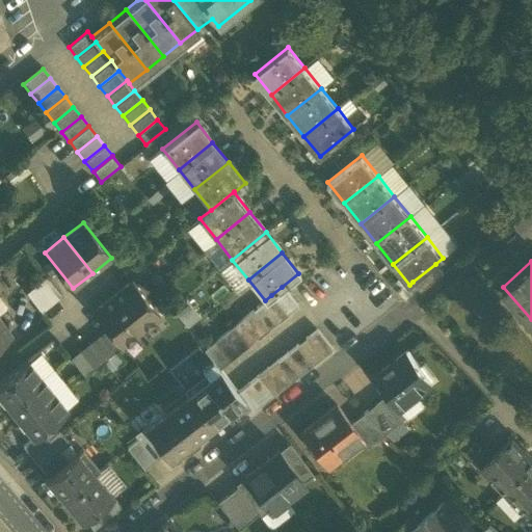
[(435,264),(413,282),(420,292),(443,273),(435,264)]
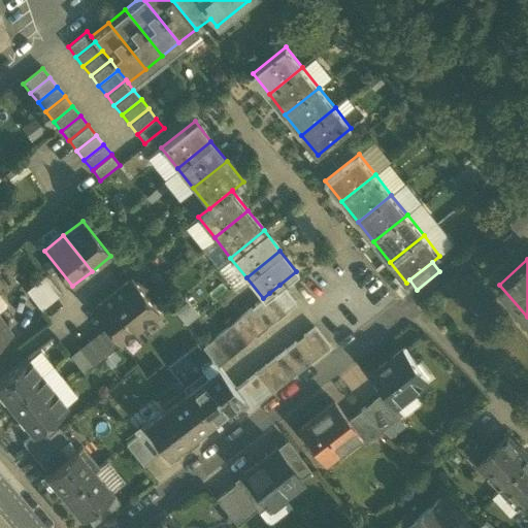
[(44,275),(26,291),(41,309),(60,295),(44,275)]
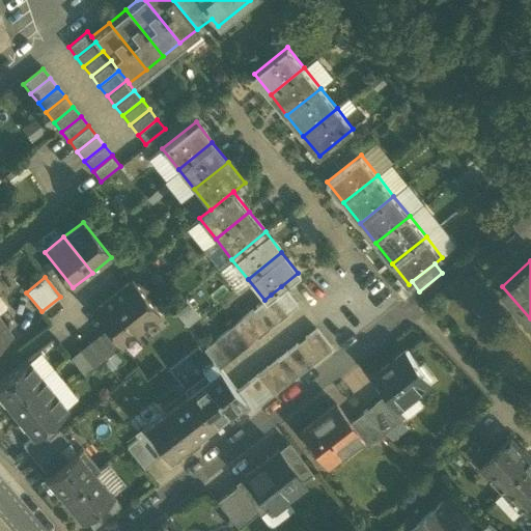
[(159,314),(131,279),(112,295),(140,330),(159,314)]
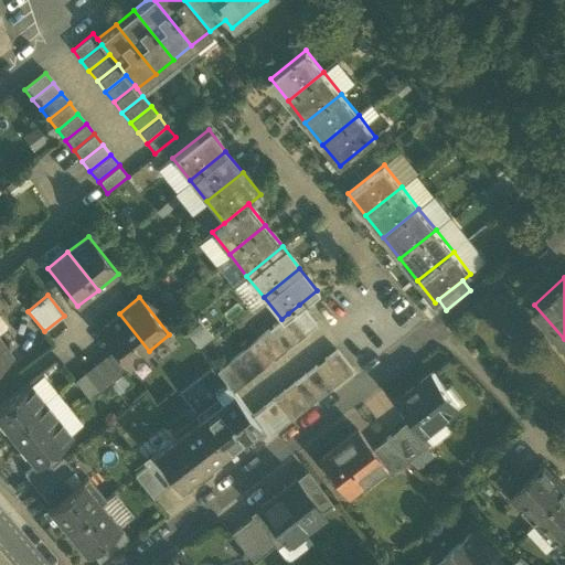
[(316,326),(299,305),(288,313),(305,333),(316,326)]
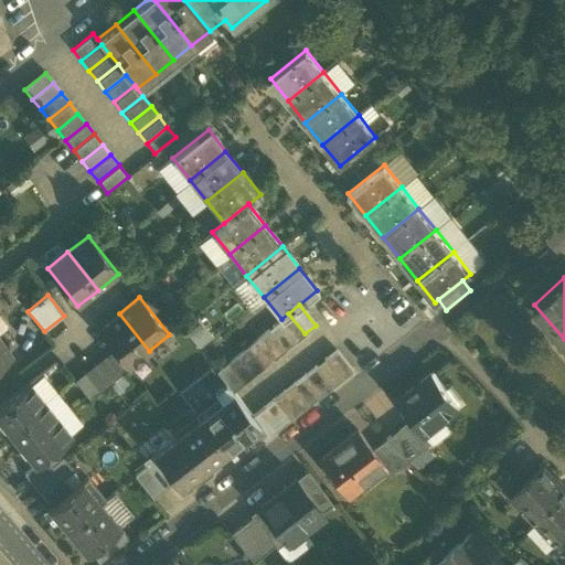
[(149,351),(119,313),(98,330),(114,349),(128,368),(149,351)]
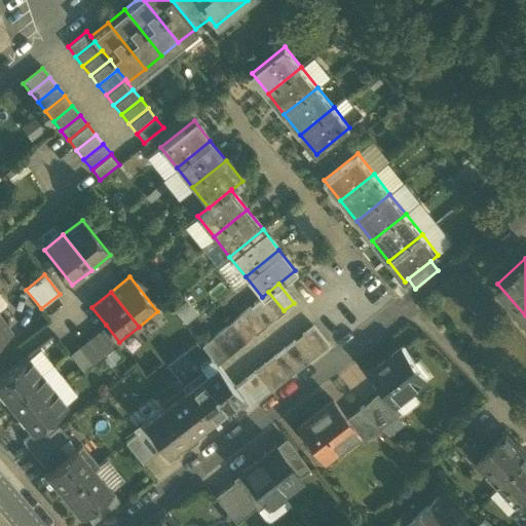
[(284,310),(268,292),(262,297),(259,299),(274,318),(284,310)]
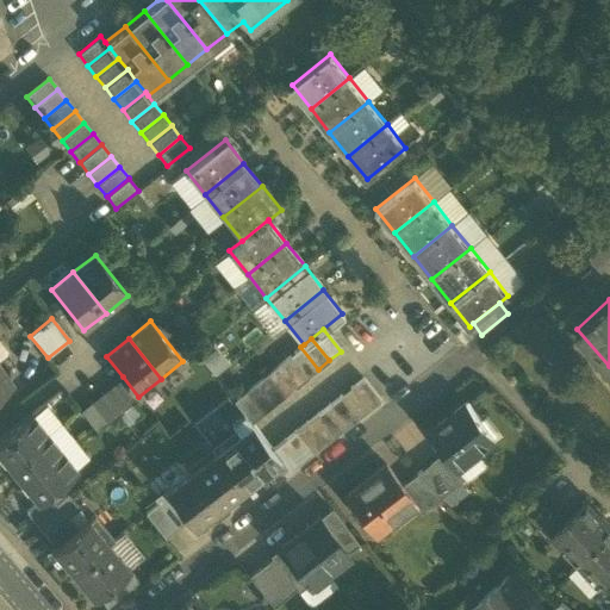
[(228,362),(213,344),(200,355),(215,373),(228,362)]
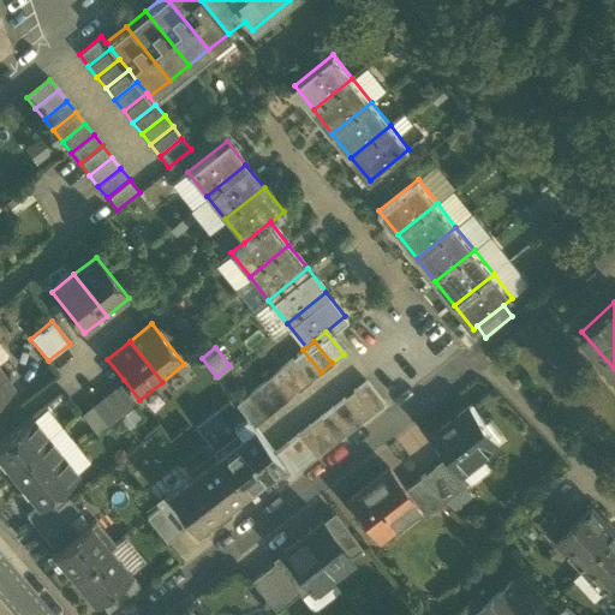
[(321,372),(303,350),(292,359),(310,381),(321,372)]
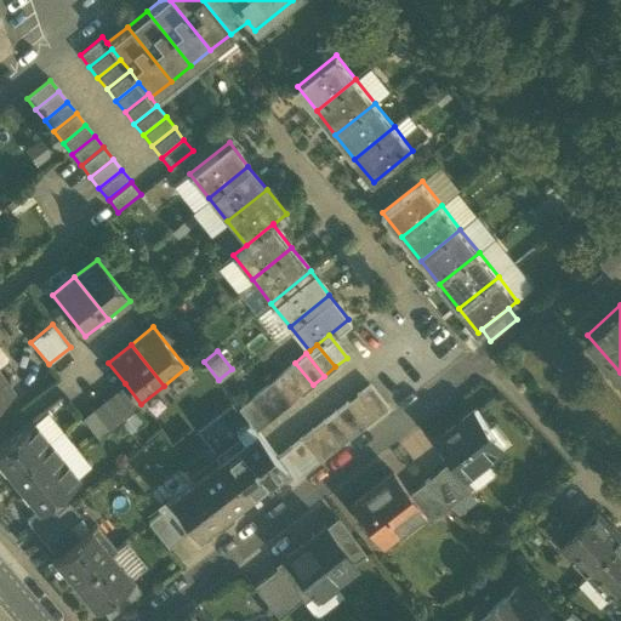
[(313,385),(295,363),(283,371),(301,394),(313,385)]
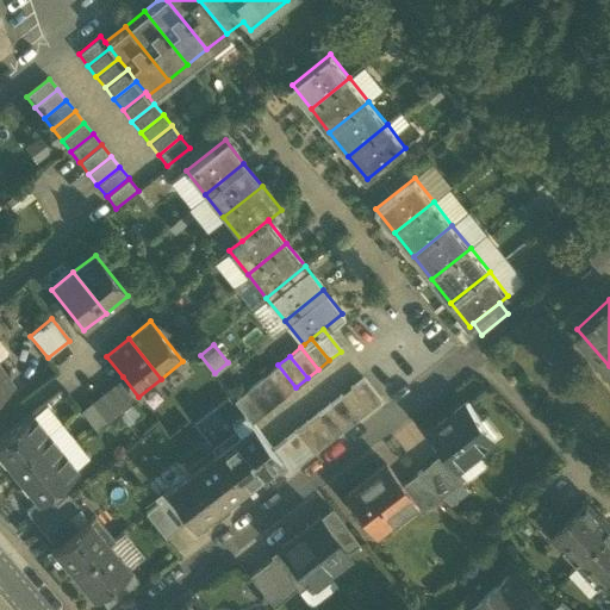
[(296,387),(278,365),(267,374),(285,396),(296,387)]
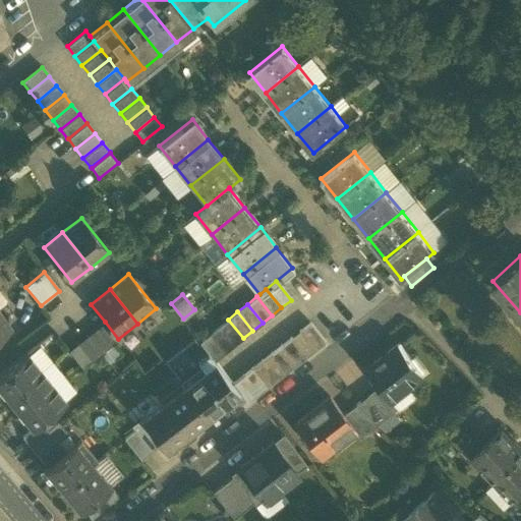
[(0,334),(9,327),(0,314),(0,334)]
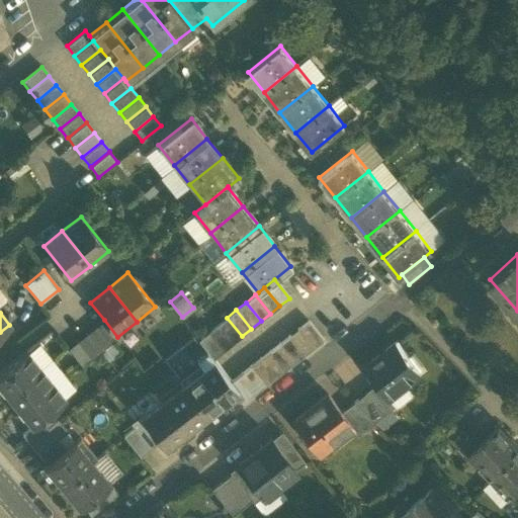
[(242,336),(227,318),(218,325),(233,344),(242,336)]
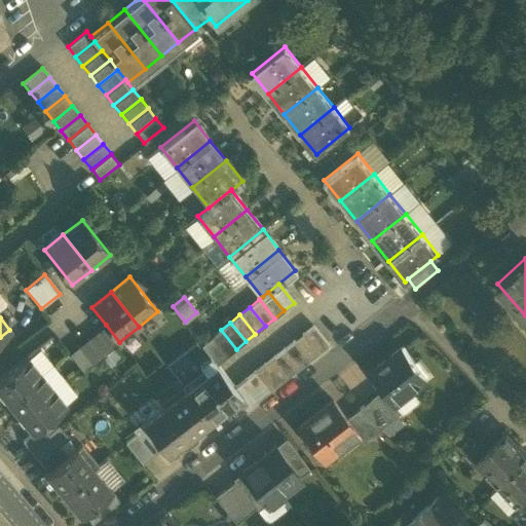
[(119,342),(106,325),(97,332),(111,350),(119,343),(119,342)]
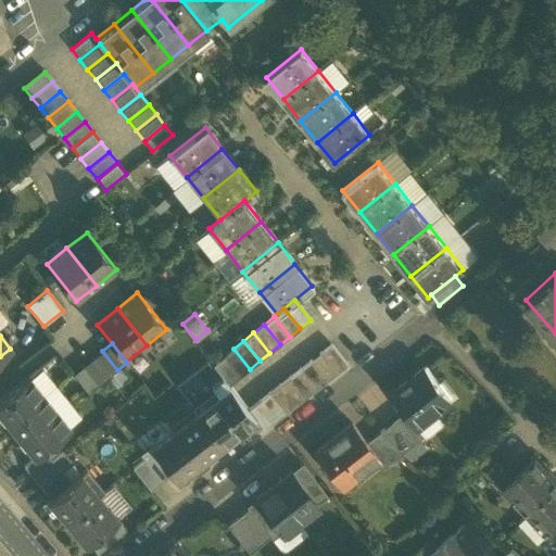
[(346,365),(330,344),(319,353),(336,374),(346,365)]
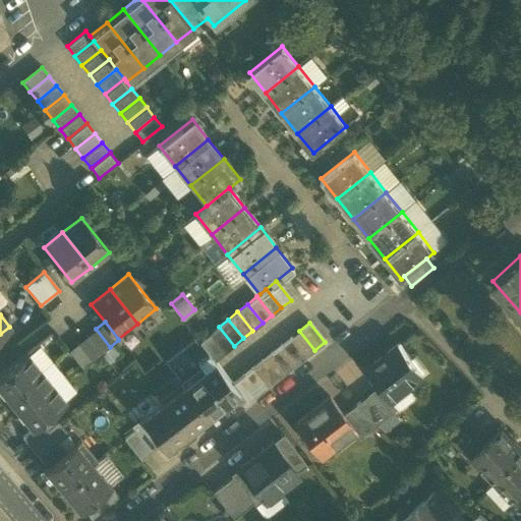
[(234,346),(219,327),(209,335),(224,353),(234,346)]
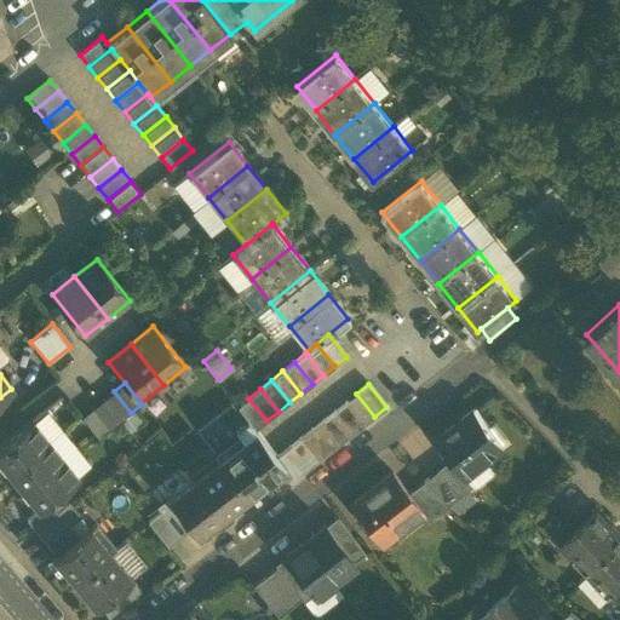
[(131,413),(114,391),(103,401),(120,422),(131,413)]
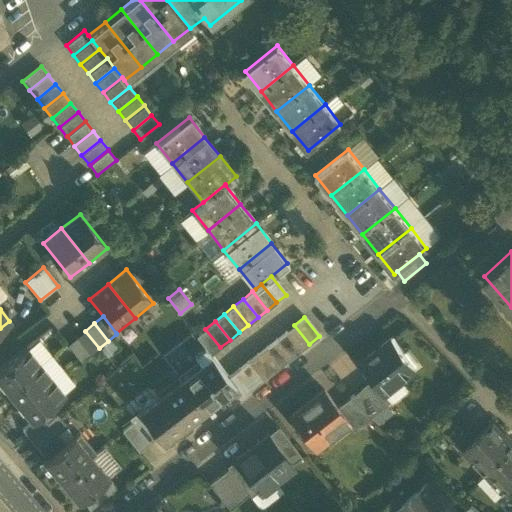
[(309,344),(294,325),(285,332),(300,351),(309,344)]
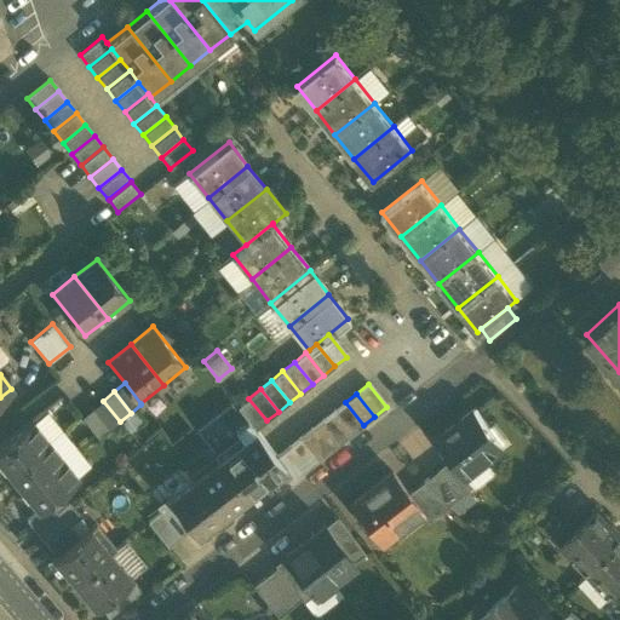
[(267,420),(248,399),(237,408),(254,430),(256,430),(267,420)]
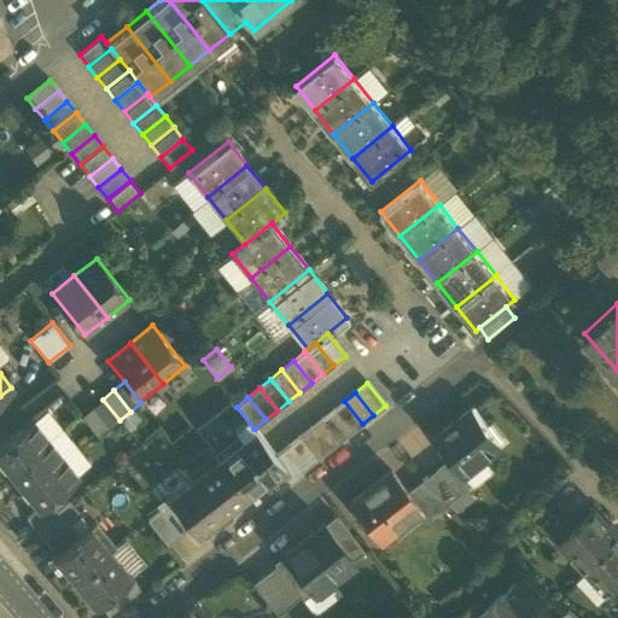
[(120,420),(103,400),(92,408),(109,429),(120,420)]
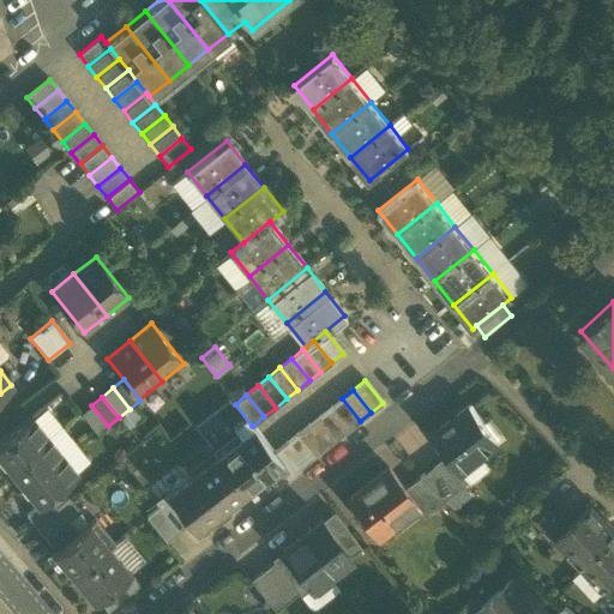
[(342,398),(331,408),(349,431),(360,421),(342,398)]
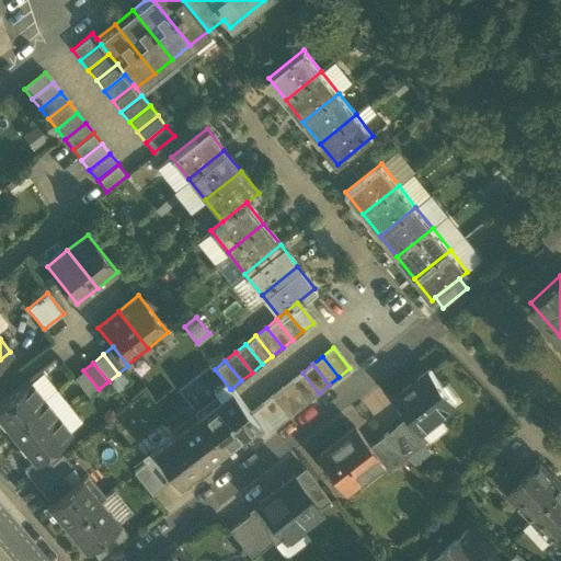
[(202,368),(181,392),(199,409),(219,387),(209,378),(210,377),(202,368)]
